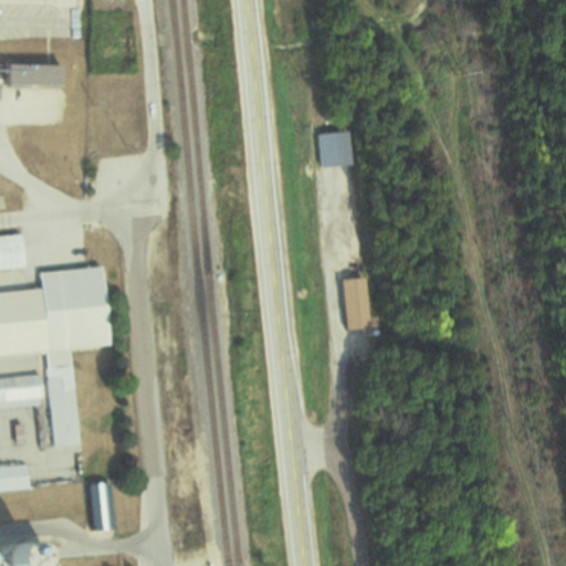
[(30,63),(30,50),(0,50),(0,81),(0,85),(66,87),(66,64),(30,63)]
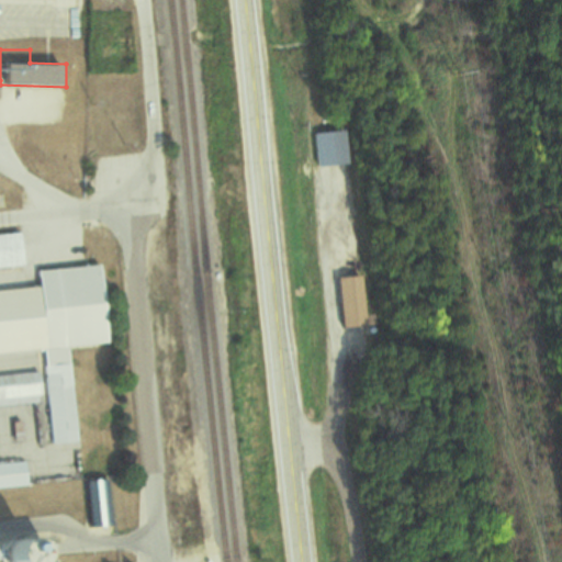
[(318,134),(321,167),(351,166),(349,132),(318,134)]
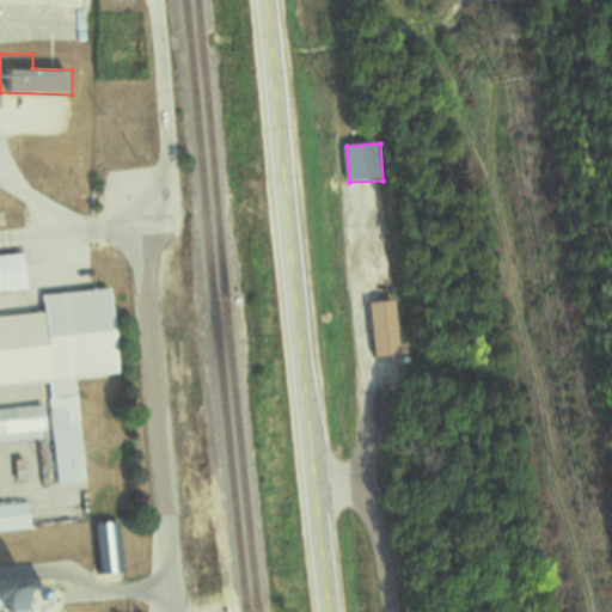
[(89,482),(80,379),(123,375),(116,291),(47,295),(48,314),(0,317),(0,386),(51,383),(60,484),(89,482)]
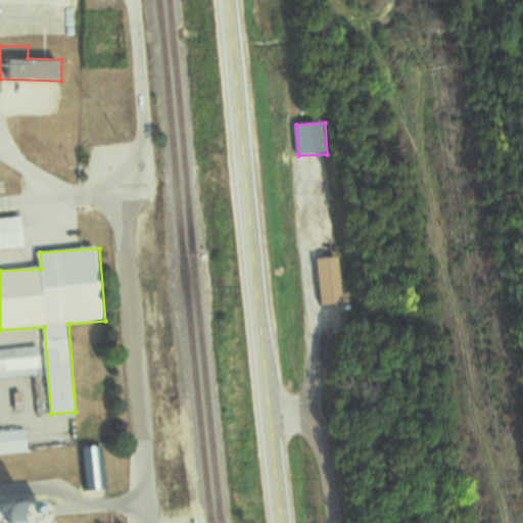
[(0,349),(0,378),(40,376),(39,348),(0,349)]
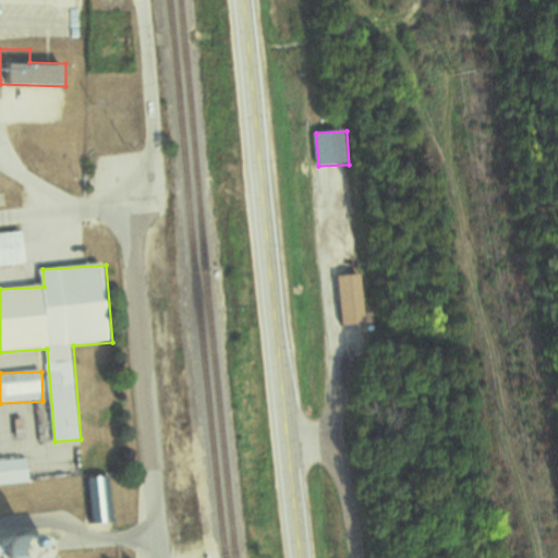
[(0,485),(31,484),(28,459),(0,460),(0,485)]
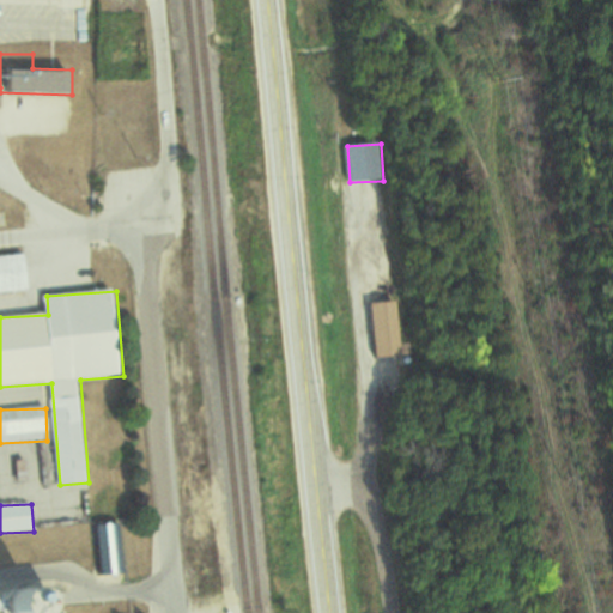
[(101,527),(102,577),(122,576),(121,527),(101,527)]
